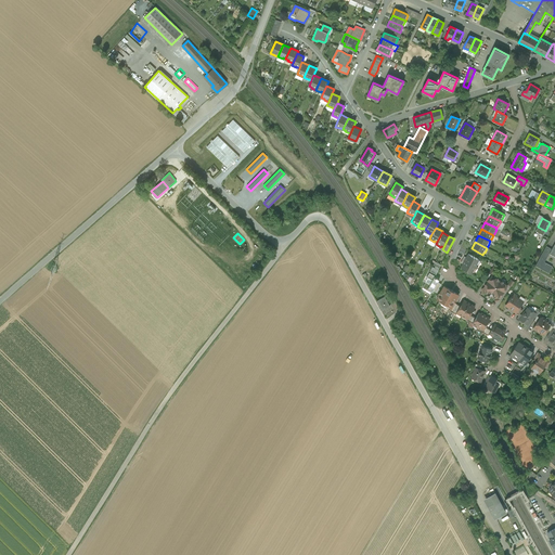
[(550,248),(546,246),(536,266),(549,273),(553,267),(542,261),(550,248)]
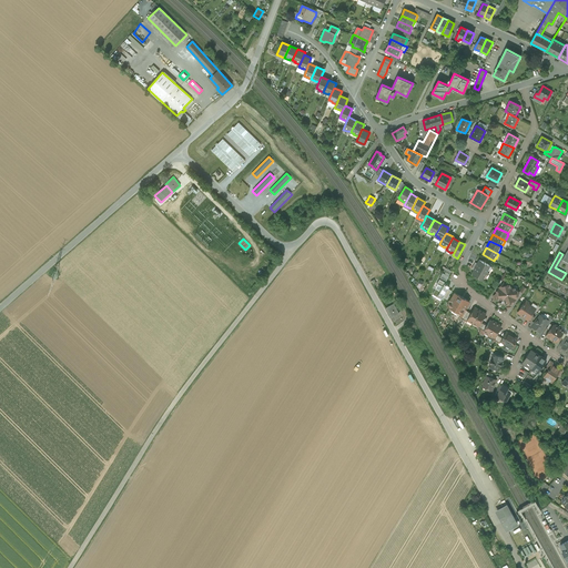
[(476,267),(487,273),(492,266),(479,260),(476,267)]
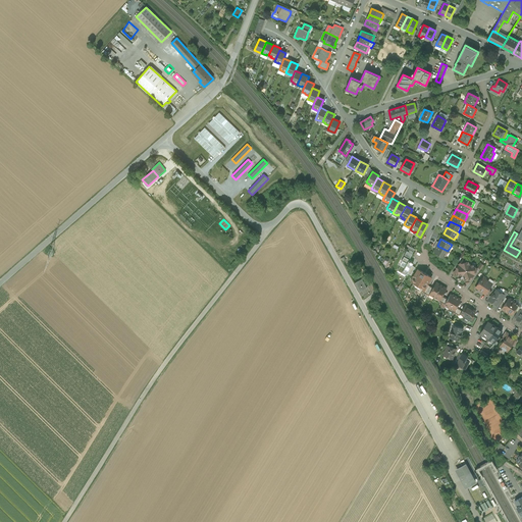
[(448,251),(437,246),(433,252),(445,258),(448,251)]
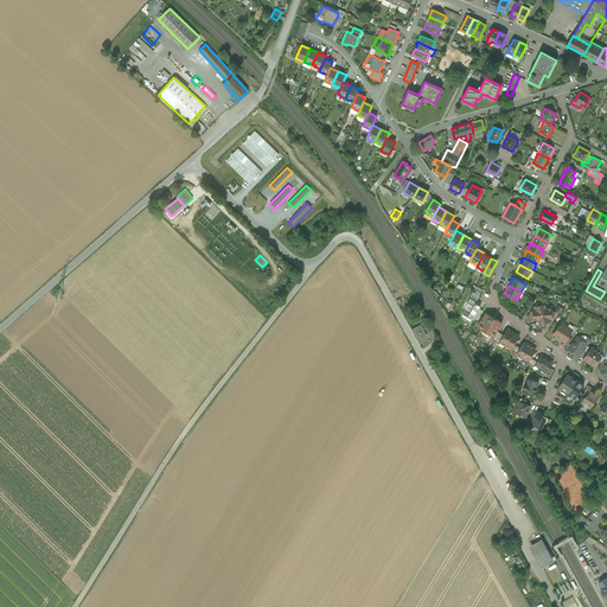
[(547,307),(538,301),(537,302),(535,304),(535,305),(534,307),(532,307),(532,310),(531,311),(530,311),(530,312),(530,313),(529,315),(537,320),(547,307)]
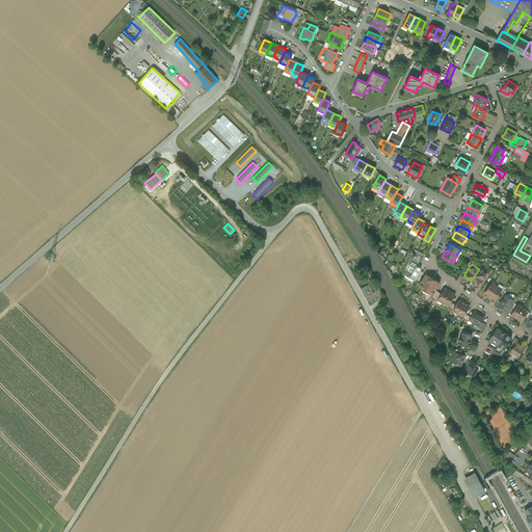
[(420,270),(421,268),(419,267),(417,265),(415,269),(413,272),(409,277),(413,280),(414,278),(415,280),(415,278),(420,270)]
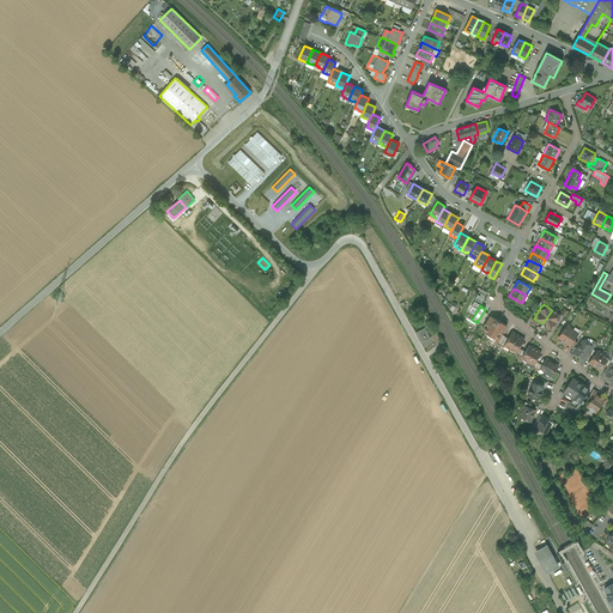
[(559,317),(560,315),(552,310),(542,323),(552,329),(552,328),(554,327),(554,326),(556,325),(557,323),(558,323),(557,322),(558,320),(559,320),(560,319),(559,317)]
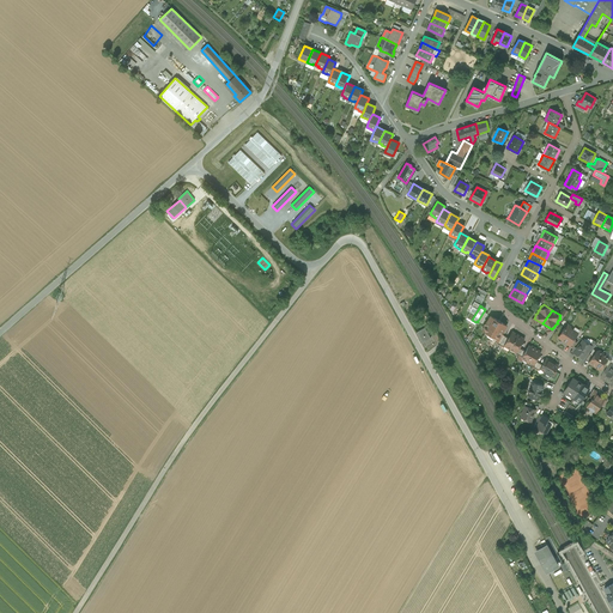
[(491,316),(481,331),(485,332),(485,333),(486,334),(487,334),(496,338),(495,340),(497,341),(498,343),(502,334),(508,326),(491,316)]
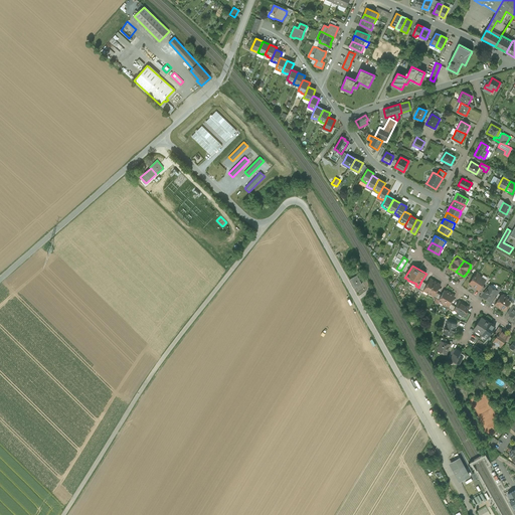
[(480,275),(477,273),(469,284),(477,289),(480,286),(481,287),(485,281),(479,276),(480,275)]
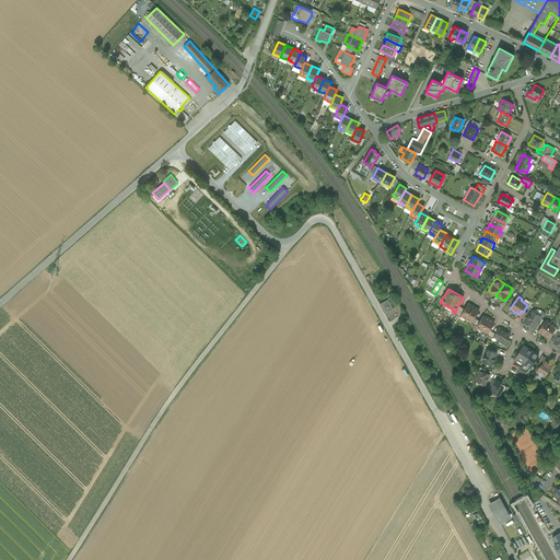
[(381,304),(386,313),(393,310),(388,300),(381,304)]
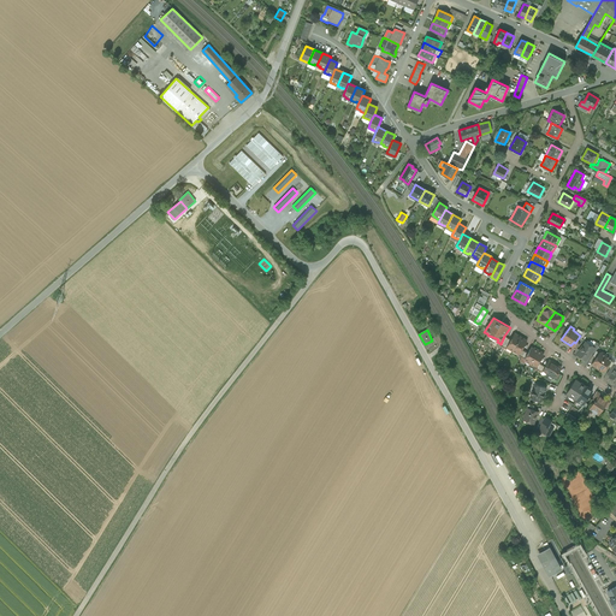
[(513,350),(521,337),(515,333),(511,339),(507,348),(513,351),(513,350)]
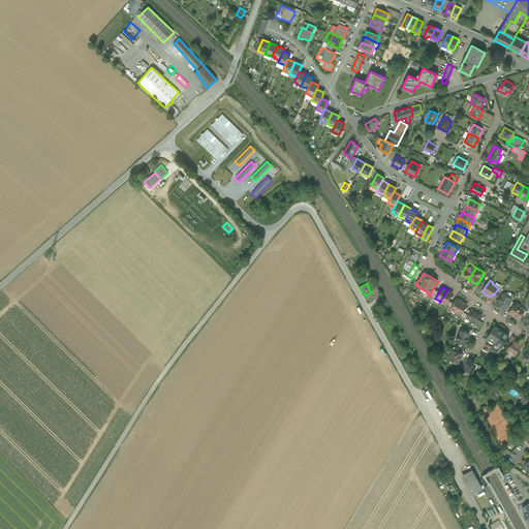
[(453,292),(447,289),(440,301),(445,304),(446,304),(448,300),(453,292)]
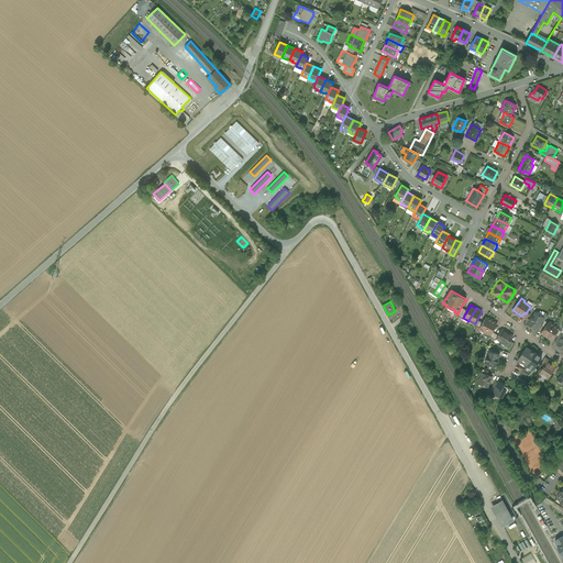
[(543,317),(536,312),(532,317),(530,319),(530,320),(527,324),(534,330),(543,317)]
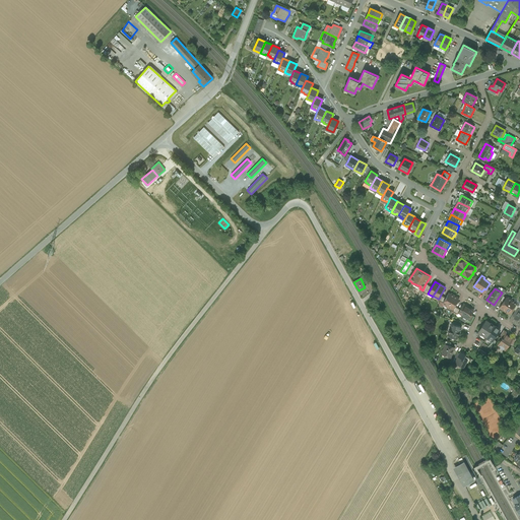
[(448,306),(454,296),(452,294),(450,295),(449,294),(446,298),(443,303),(444,306),(447,308),(448,306)]
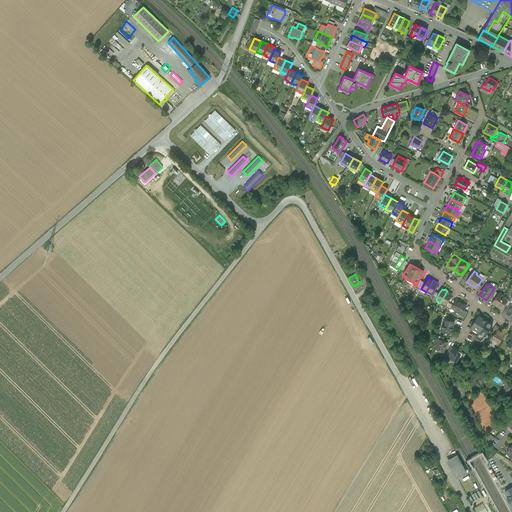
[(450,292),(447,291),(441,301),(446,304),(448,301),(452,295),(450,294),(450,292)]
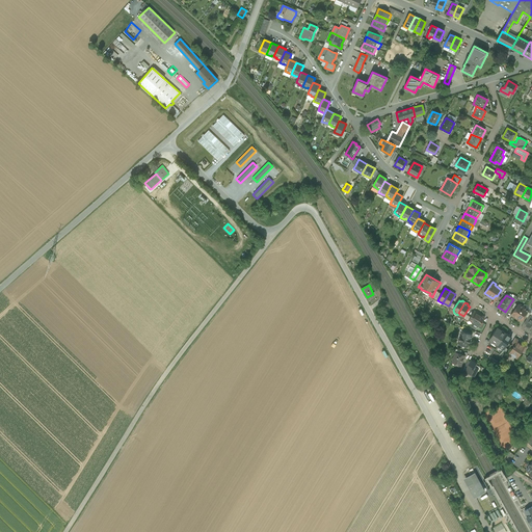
[(521,303),(517,304),(511,314),(512,315),(513,317),(515,318),(524,307),(521,304),(521,303)]
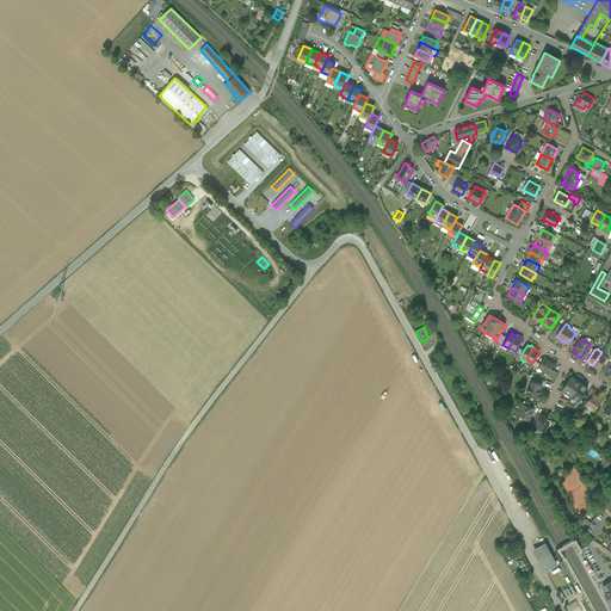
[(605,355),(602,352),(592,365),(596,368),(597,368),(599,369),(606,358),(605,355)]
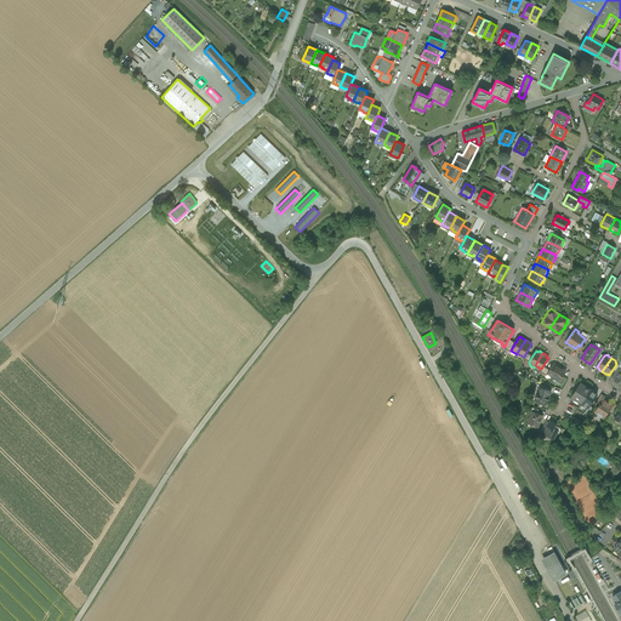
[(553,377),(559,366),(553,363),(550,369),(547,374),(550,375),(551,376),(553,377)]
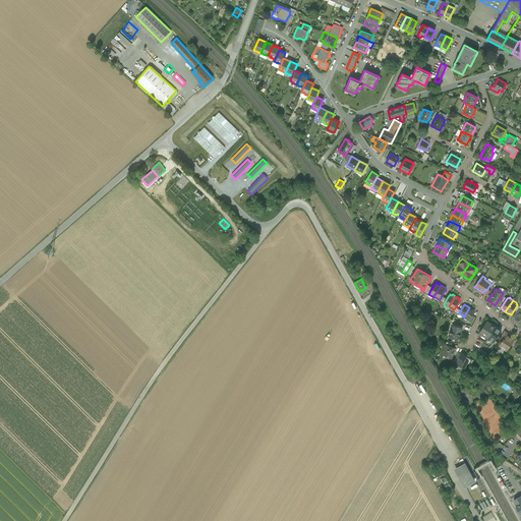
[(474,310),(469,307),(464,316),(466,319),(467,319),(469,320),(472,315),(474,310)]
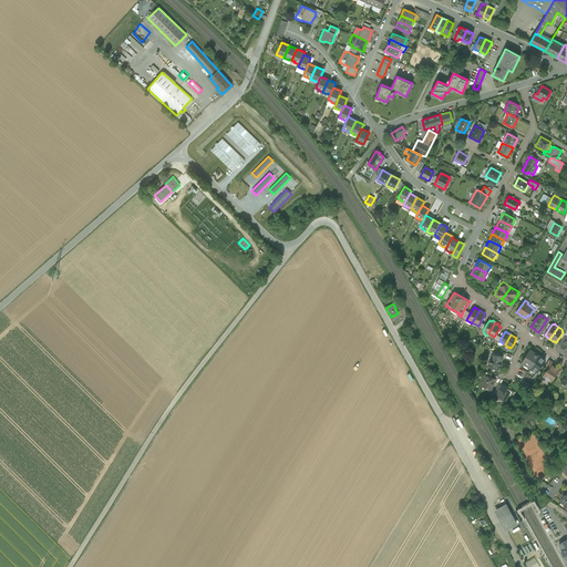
[(539,354),(529,349),(522,362),(531,368),(539,354)]
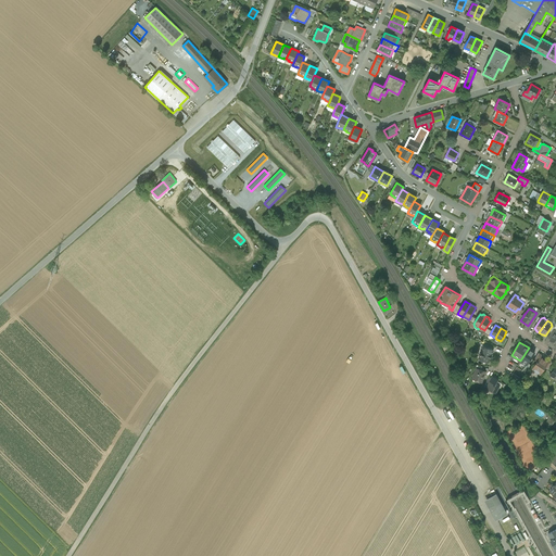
[(489,362),(493,350),(483,346),(479,358),(489,362)]
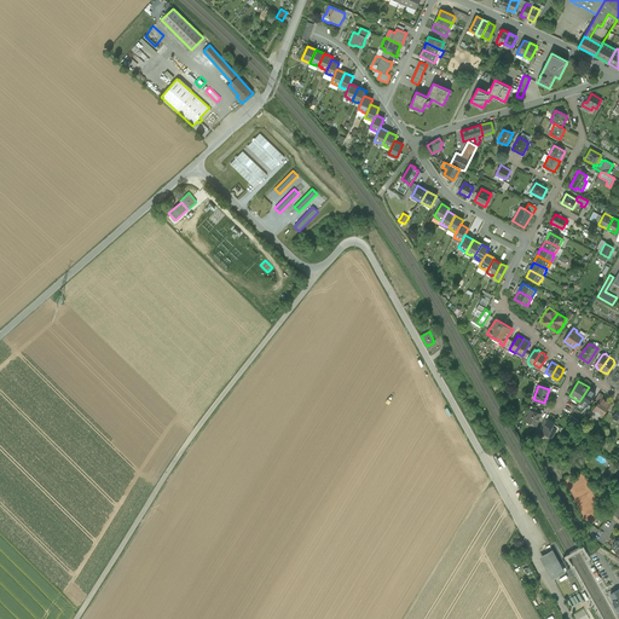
[(605,399),(601,398),(597,403),(593,411),(601,416),(607,409),(609,404),(607,401),(605,401),(605,399)]
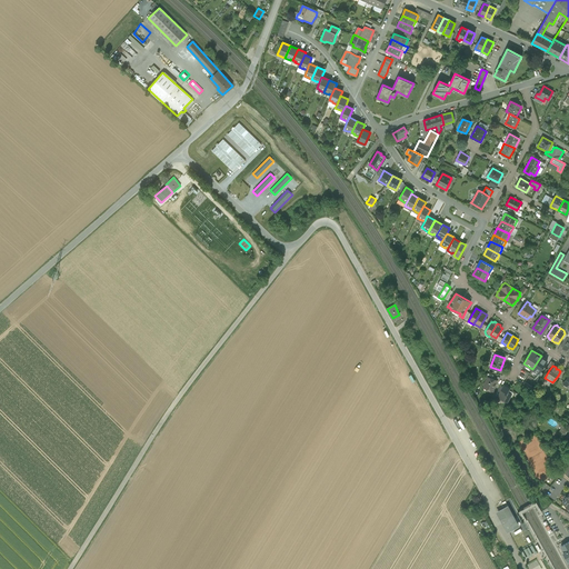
[(497,380),(487,377),(487,378),(488,378),(487,381),(486,381),(483,387),(488,388),(488,389),(492,391),(495,387),(496,385),(496,383),(497,380)]
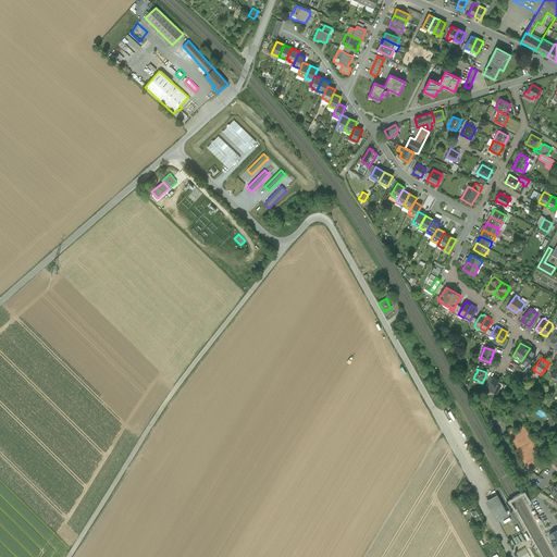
[(493,376),(492,379),(490,384),(487,388),(496,394),(500,386),(497,384),(498,382),(499,380),(493,376)]
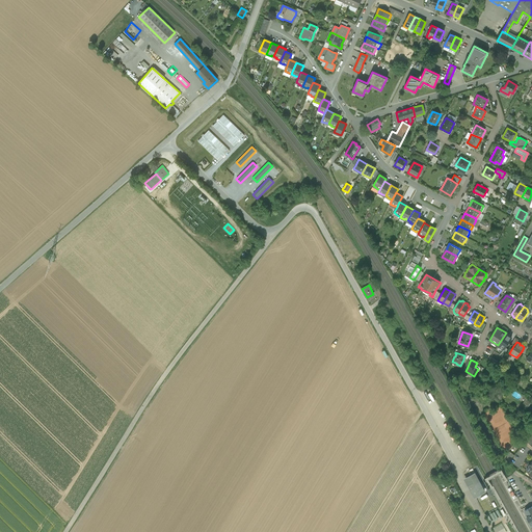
[(531,401),(527,397),(525,400),(523,403),(528,406),(531,401)]
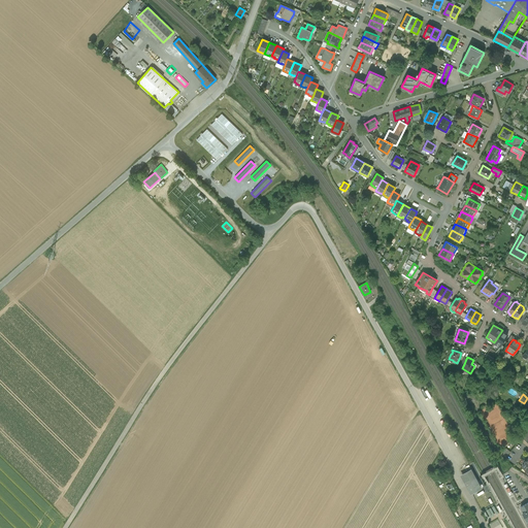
[(505,448),(502,453),(506,457),(510,452),(505,448)]
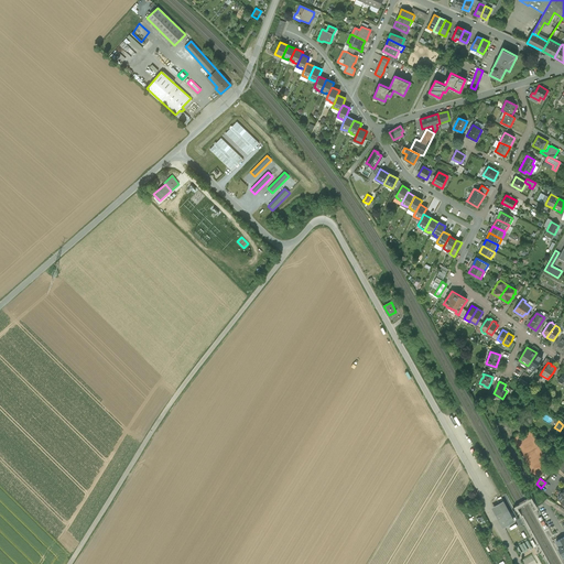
[(512,522),(501,502),(494,507),(505,525),(512,522)]
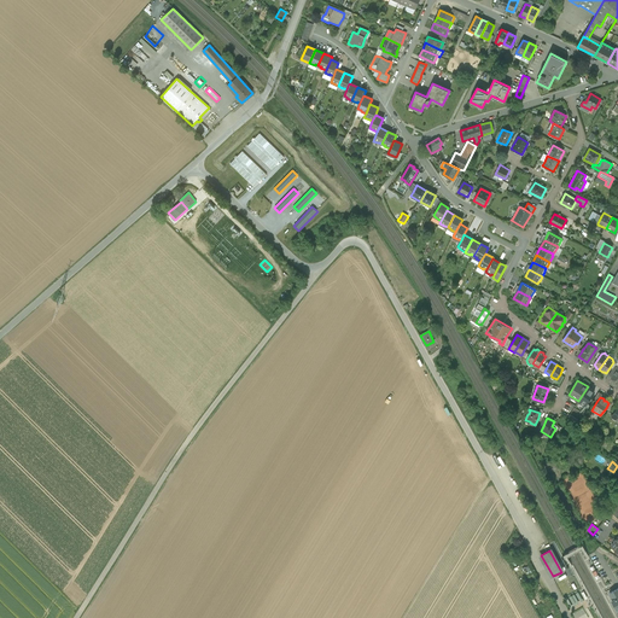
[(617,588),(617,589),(607,594),(611,600),(610,600),(614,608),(616,608),(617,613),(617,588)]
